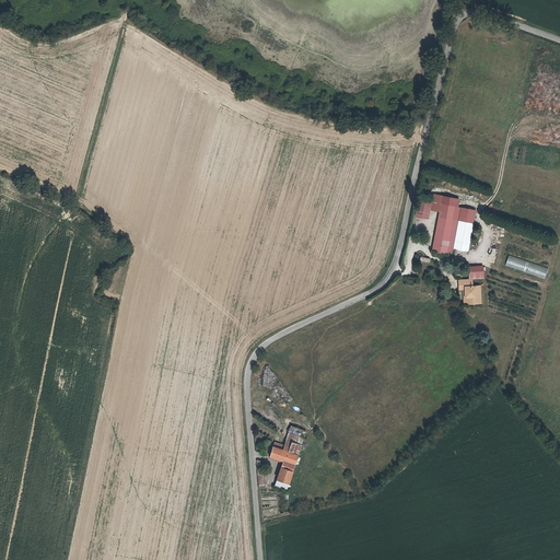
[(456,223),(458,209),(439,206),(430,253),(450,257),(452,242),(446,241),(450,222),(456,223)]
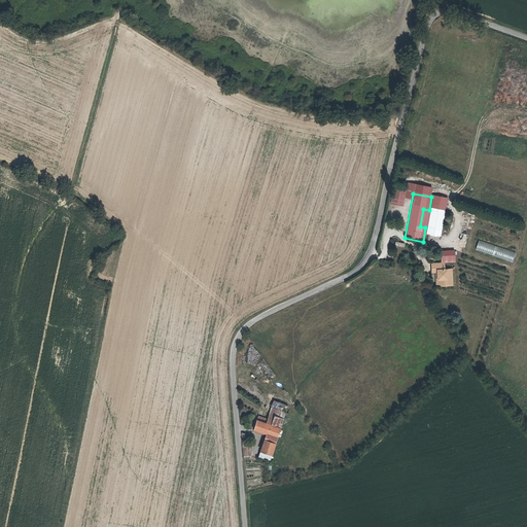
[(420,226),(425,227),(429,210),(423,209),(420,226)]
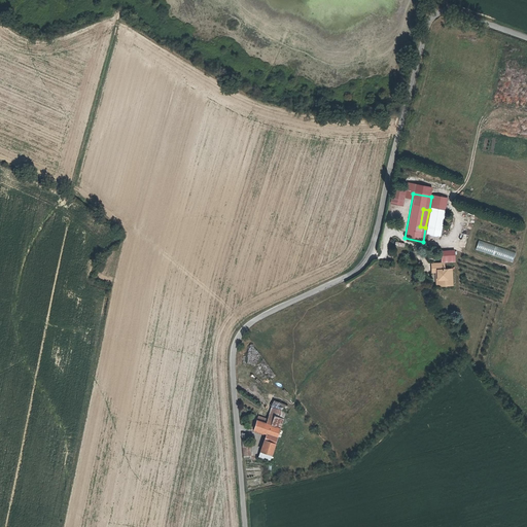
[(478,240),(475,250),(513,261),(516,251),(478,240)]
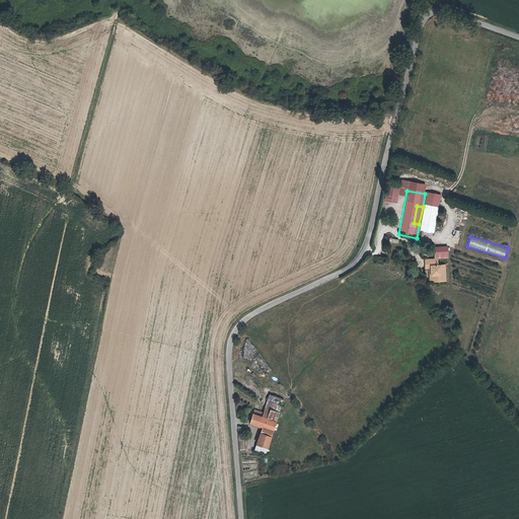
[(425,262),(425,271),(429,270),(430,283),(445,283),(444,267),(437,267),(437,261),(425,262)]
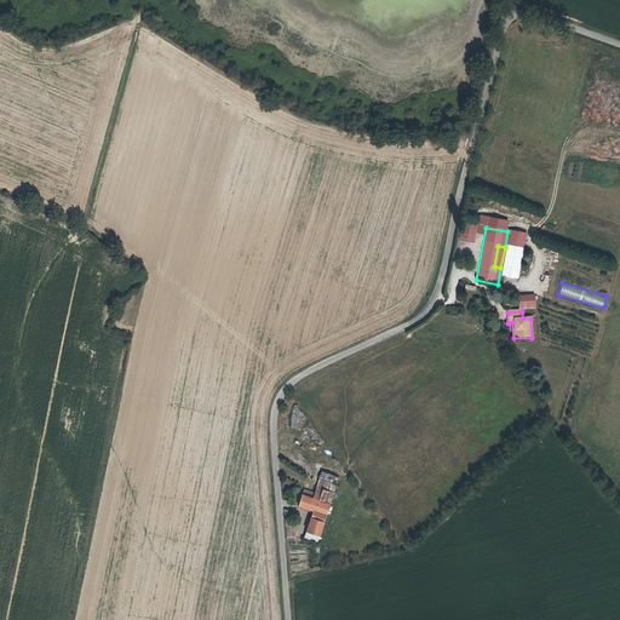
[(323,545),(342,495),(325,489),(322,495),(311,491),(305,506),(321,512),(310,540),(323,545)]
